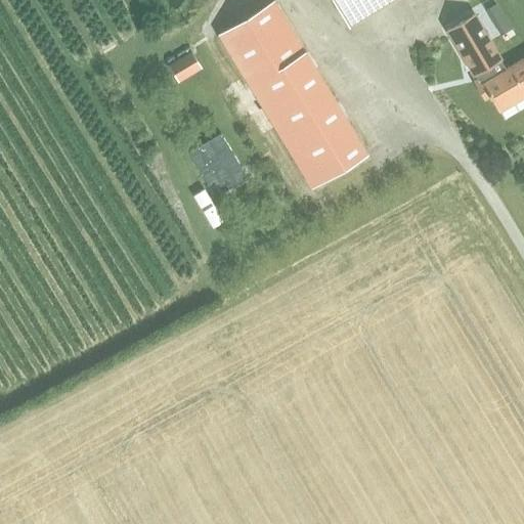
[(334,0),(342,13),(363,0),(334,0)]
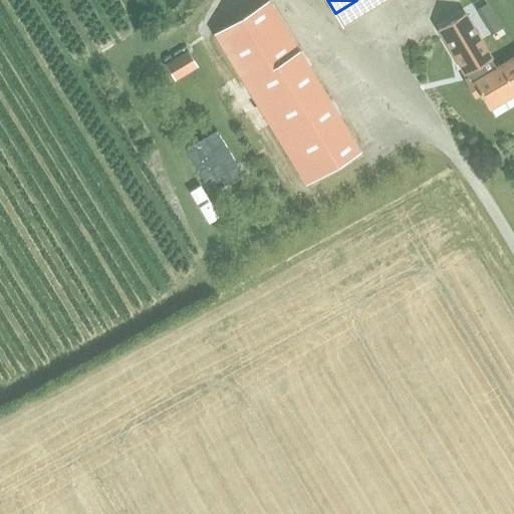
[(306,186),(361,153),(270,3),(215,36),(306,186)]
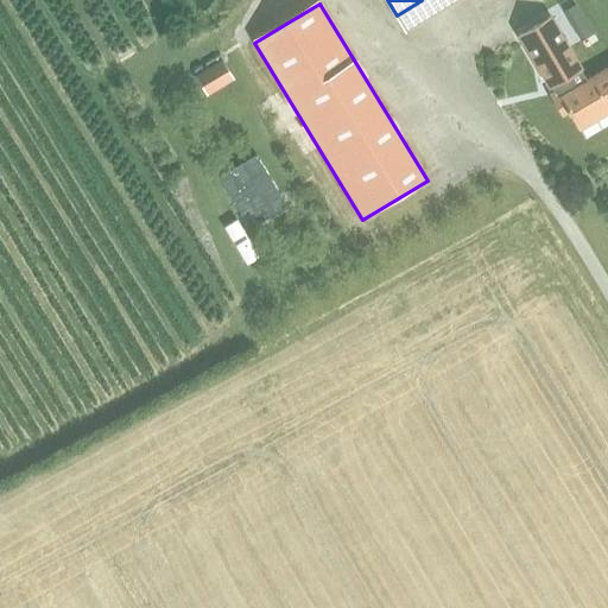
[(594,35),(577,5),(564,12),(581,42),(594,35)]
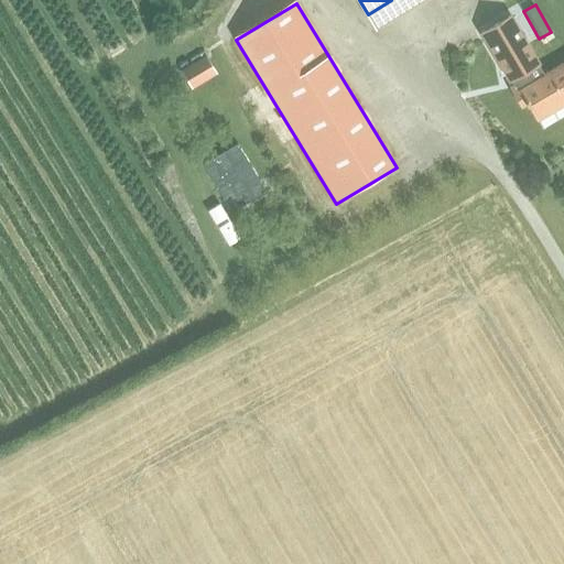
[(511,14),(484,31),(511,78),(514,77),(518,84),(512,87),(522,105),(527,102),(533,116),(543,132),(563,119),(563,66),(546,77),(511,14)]
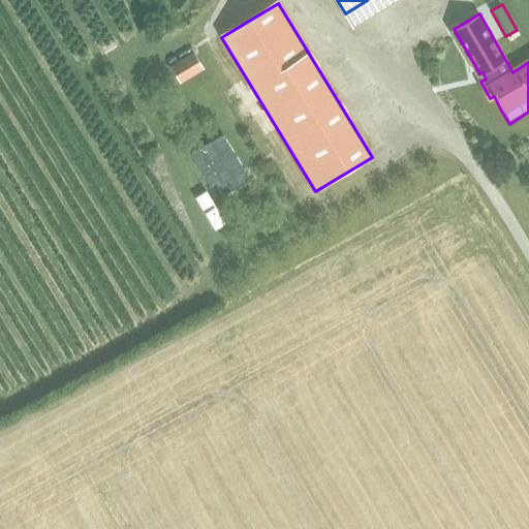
[(182,84),(205,70),(194,54),(172,67),(182,84)]
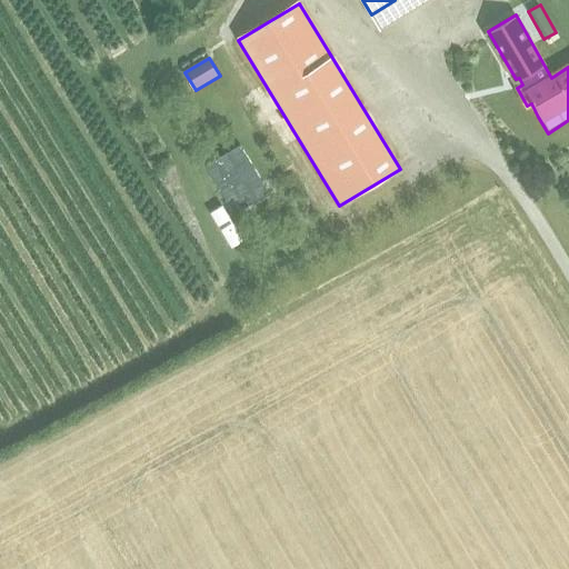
[(241,147),(205,169),(225,202),(233,216),(268,195),(261,181),(241,147)]
